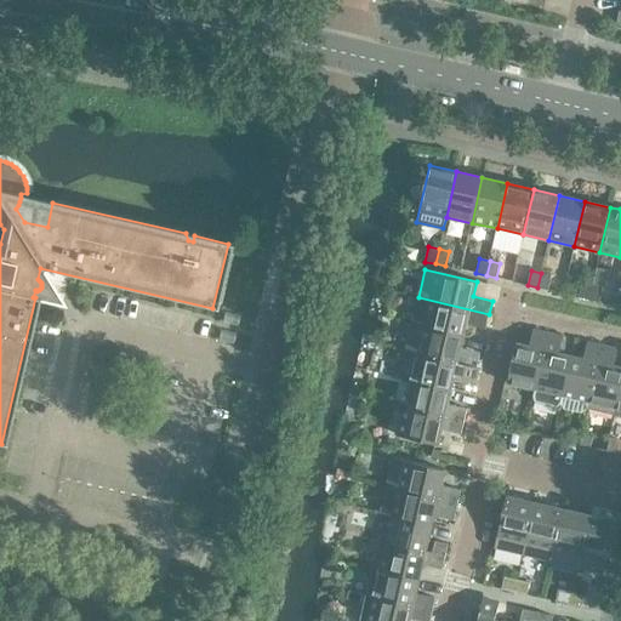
[(552,275),(541,273),(537,288),(548,290),(552,275)]
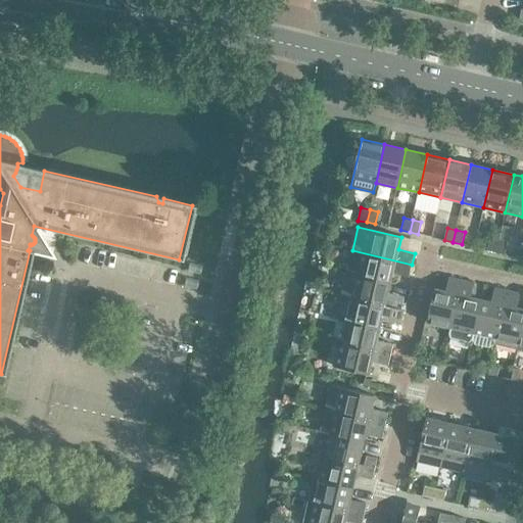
[(495,252),(498,239),(490,238),(487,250),(495,252)]
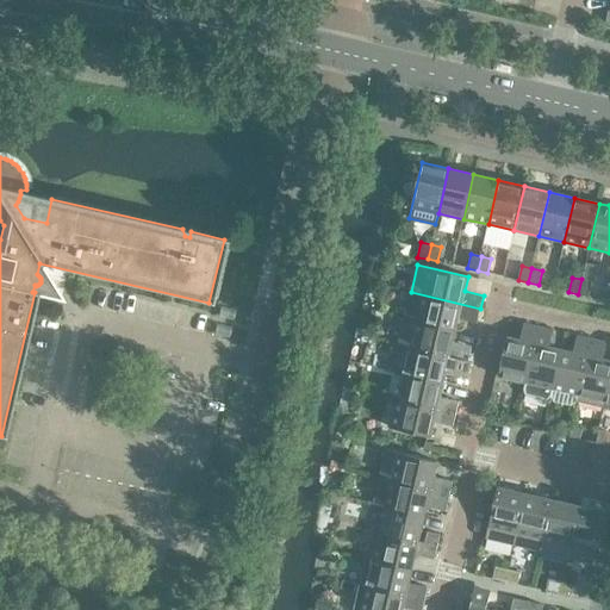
[(592,281),(582,279),(578,294),(589,297),(592,281)]
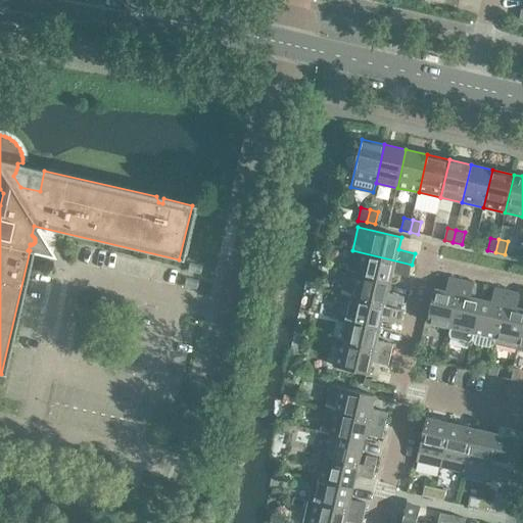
[(410,275),(412,265),(352,250),(347,273),(390,283),(393,271),(410,275)]
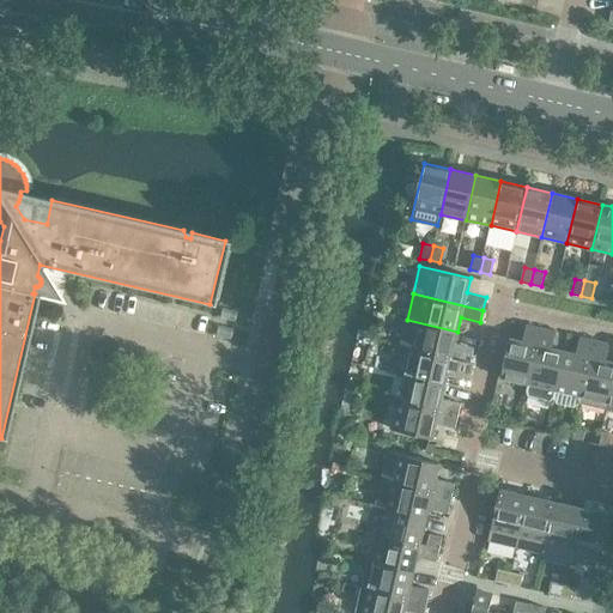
[(455,346),(457,332),(407,320),(400,346),(471,363),(473,350),(455,346)]
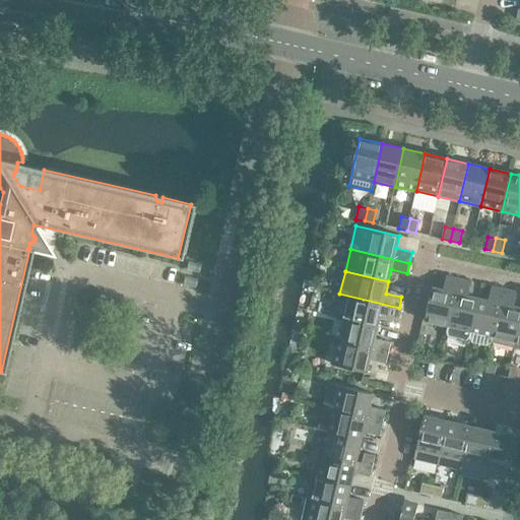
[(448,326),(459,278),(447,275),(444,289),(433,287),(425,321),(448,326)]
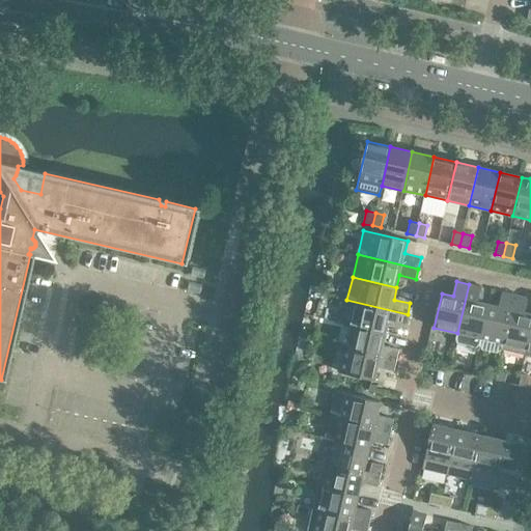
[(479,344),(488,304),(478,302),(482,287),(469,284),(457,333),(456,339),(459,344),(474,348),(479,344)]
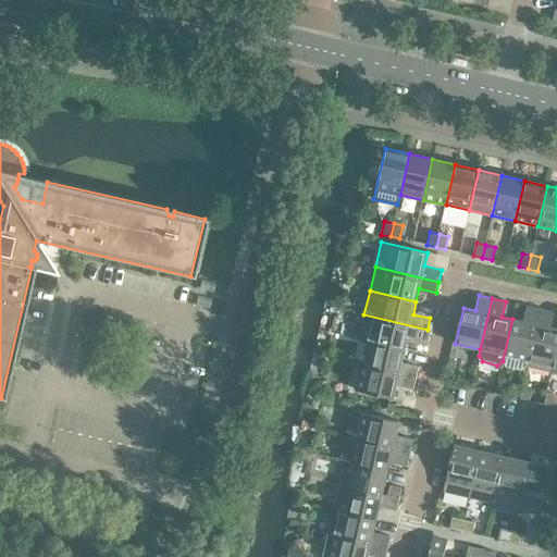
[(527,367),(541,310),(527,307),(523,321),(512,319),(503,361),(506,368),(520,370),(525,367),(527,367)]
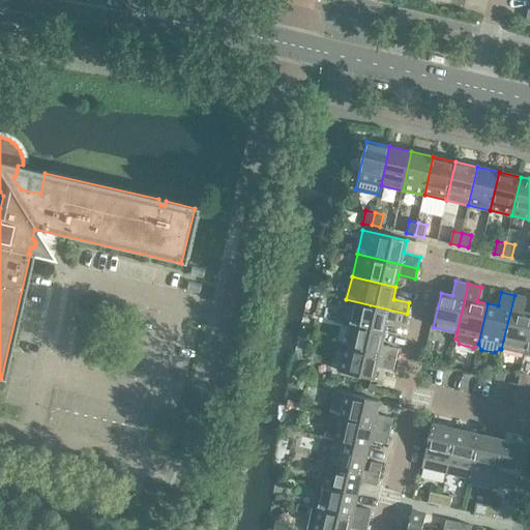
[(525,354),(529,329),(529,313),(524,312),(527,298),(514,295),(501,349),(525,354)]
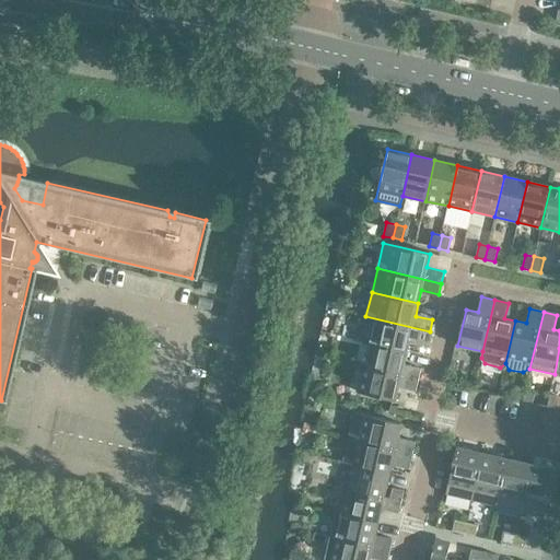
[(427,342),(430,331),(365,316),(360,341),(371,343),(407,352),(410,339),(427,342)]
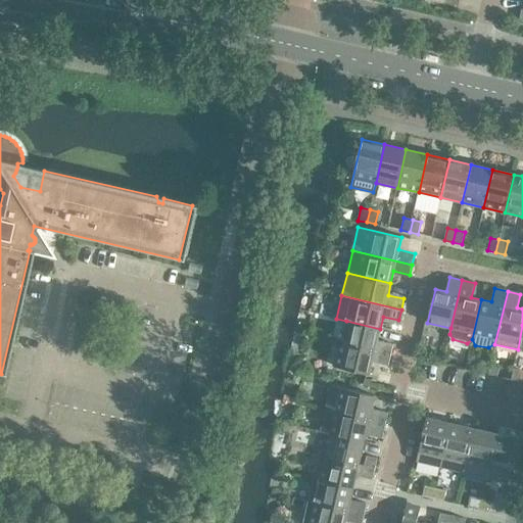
[(377,340),(380,329),(346,321),(341,343),(391,354),(393,344),(377,340)]
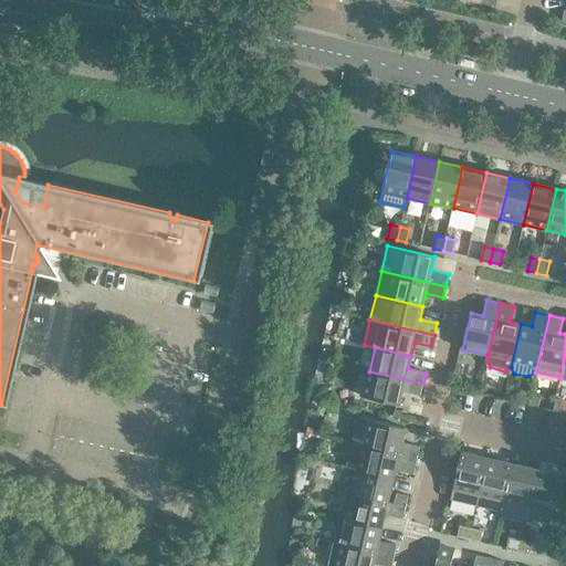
[(420,396),(423,384),(369,371),(363,397),(399,406),(402,391),(420,396)]
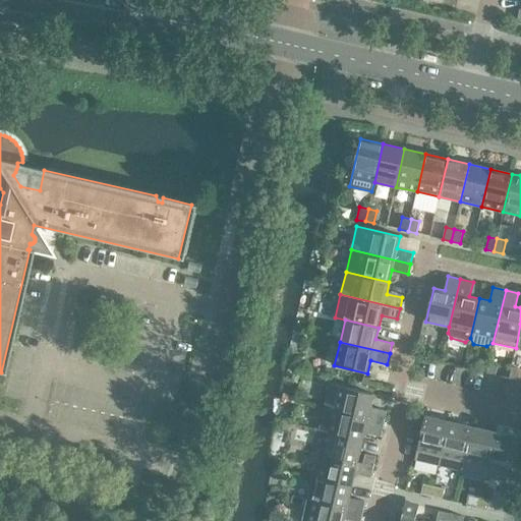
[(489,362),(487,373),(496,374),(498,364),(489,362)]
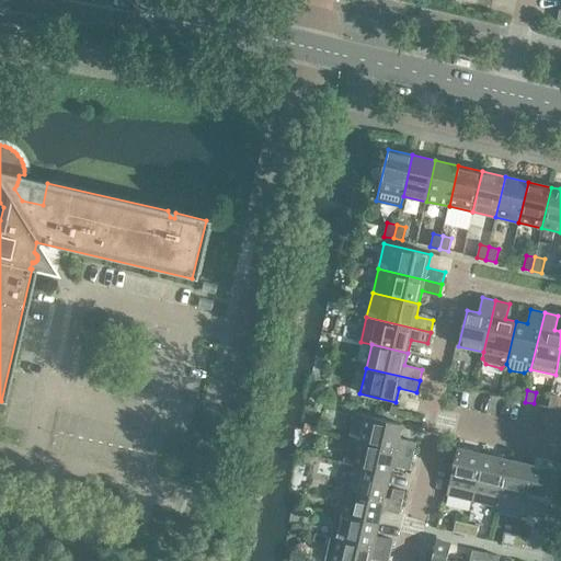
[(560,396),(551,395),(548,408),(560,411),(560,403),(560,396)]
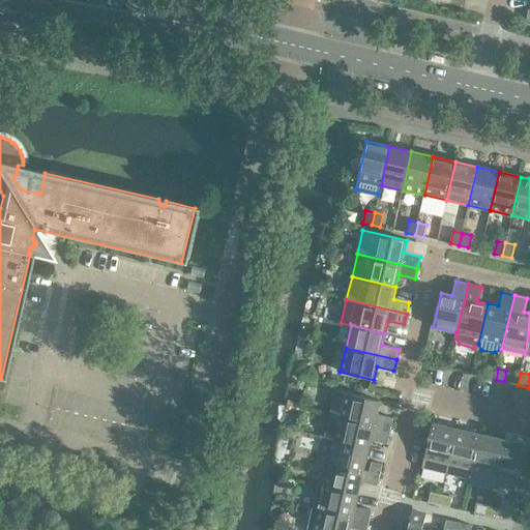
[(335,391),(330,415),(390,429),(393,418),(377,414),(380,402),(335,391)]
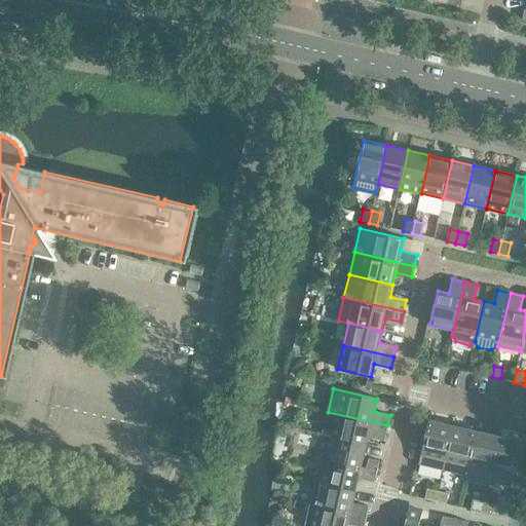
[(385,437),(387,425),(328,412),(323,435),(332,437),(366,445),(369,433),(385,437)]
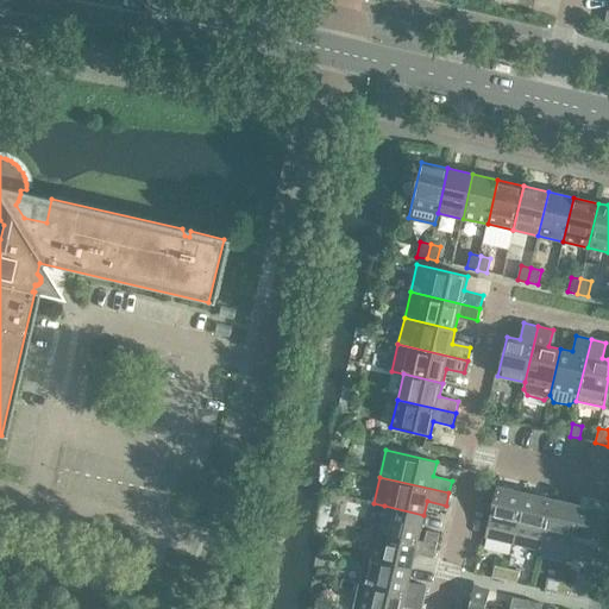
[(513,544),(525,493),(497,487),(485,538),(513,544)]
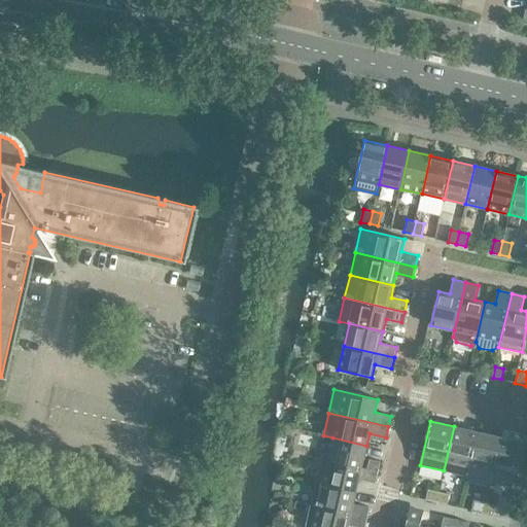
[(466,476),(477,431),(454,426),(444,470),(466,476)]
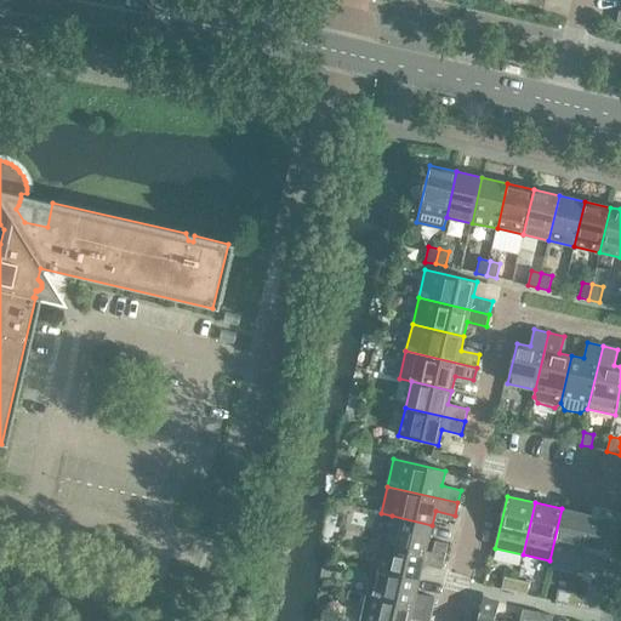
[(576,567),(588,514),(562,508),(550,560),(576,567)]
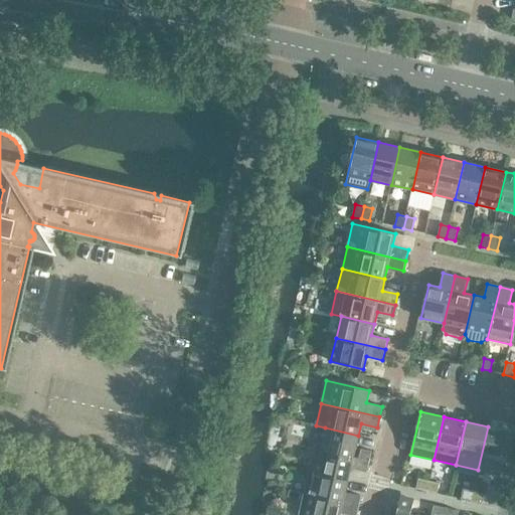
[(512,433),(488,426),(478,470),(502,476),(512,433)]
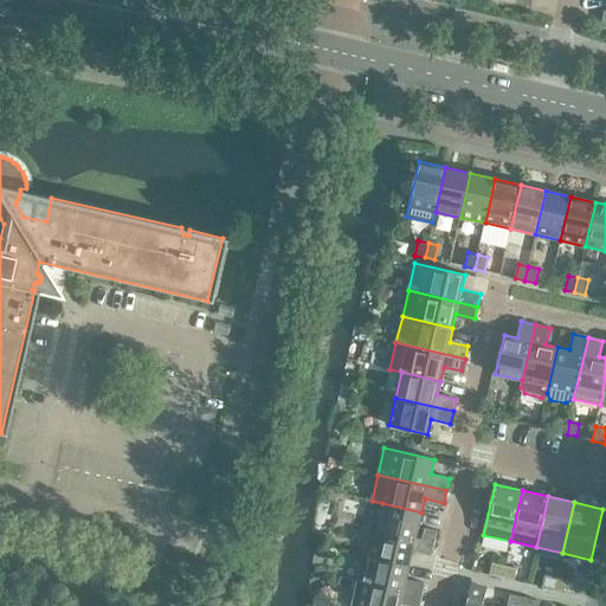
[(416,539),(421,513),(382,503),(376,529),(416,539)]
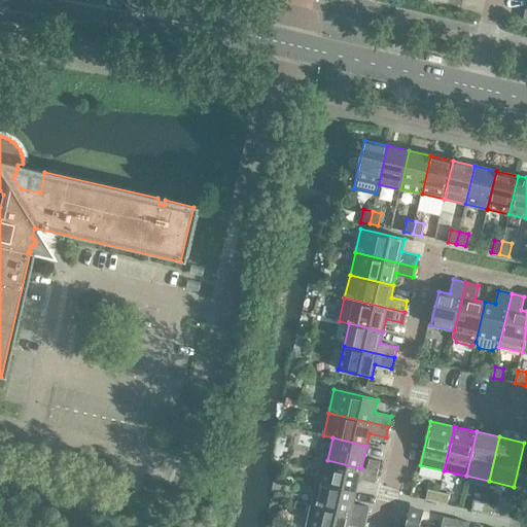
[(370,459),(366,469),(378,472),(380,462),(370,459)]
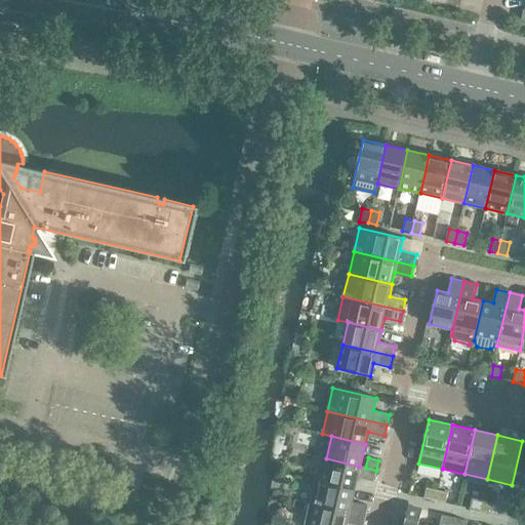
[(373,481),(376,471),(365,468),(360,467),(326,458),(321,480),(321,482),(355,489),(358,477),(373,481)]
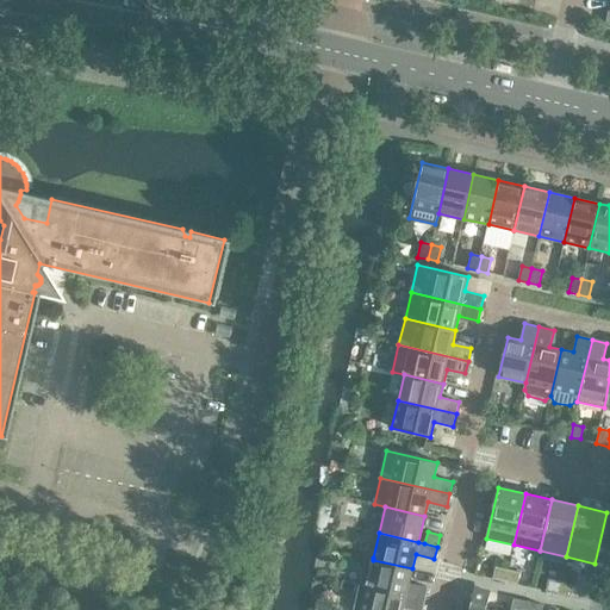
[(409,583),(412,568),(373,560),(373,558),(366,556),(360,584),(425,599),(428,587),(409,583)]
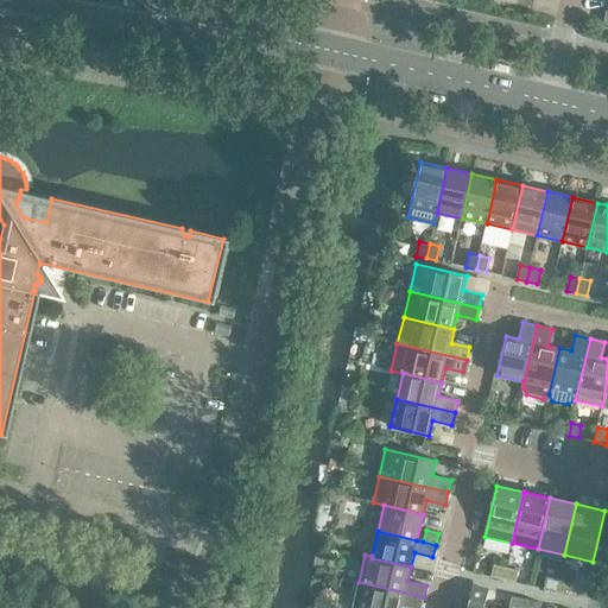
[(504,580),(506,568),(494,564),(491,577),(504,580)]
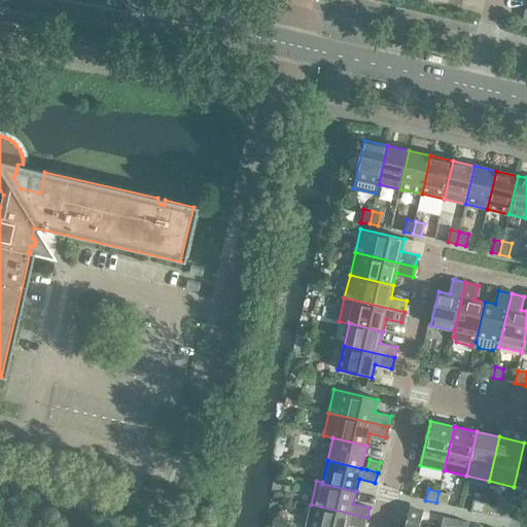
[(450,494),(438,492),(436,502),(447,505),(450,494)]
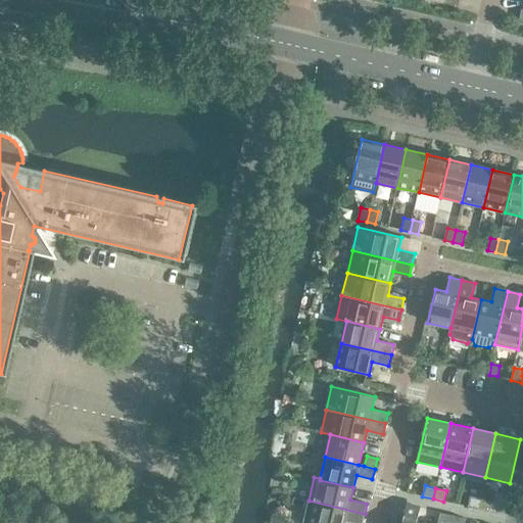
[(478,509),(481,498),(470,496),(468,507),(478,509)]
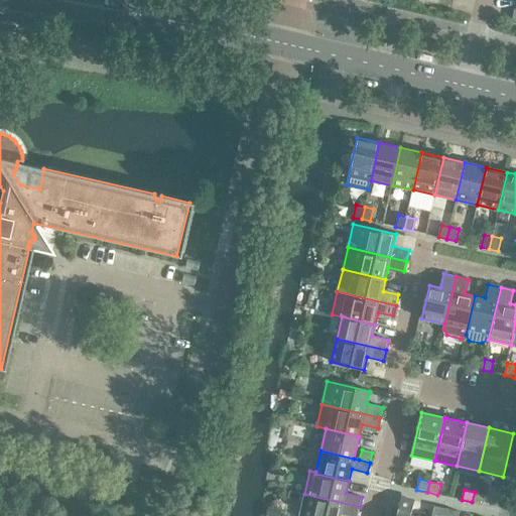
[(483,505),(485,494),(475,492),(472,502),(483,505)]
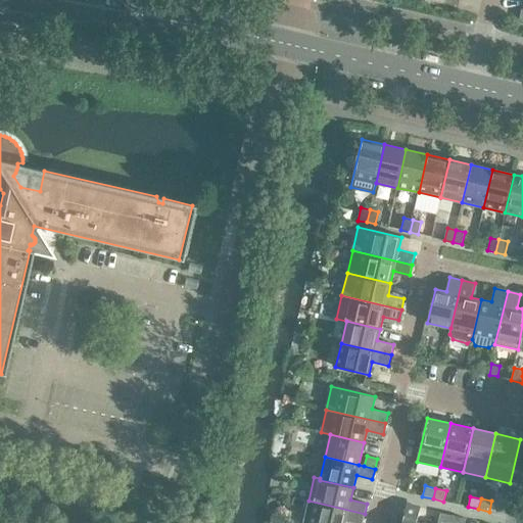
[(354,522),(362,522),(365,514),(308,501),(302,522),(345,522),(346,521),(354,522)]
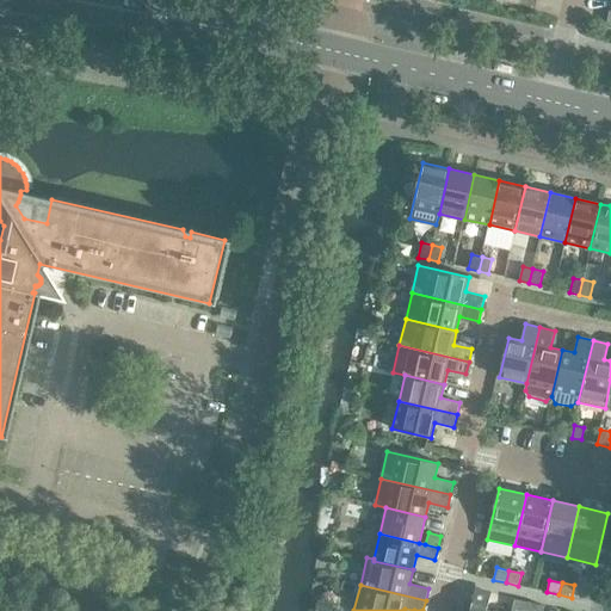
[(592,590),(574,585),(572,598),(590,602),(592,590)]
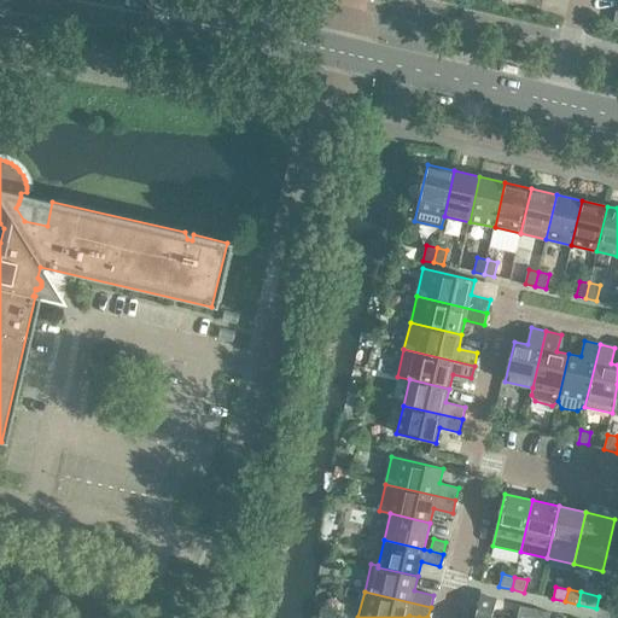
[(496,617),(493,617),(496,600),(481,596),(474,617),(496,617)]
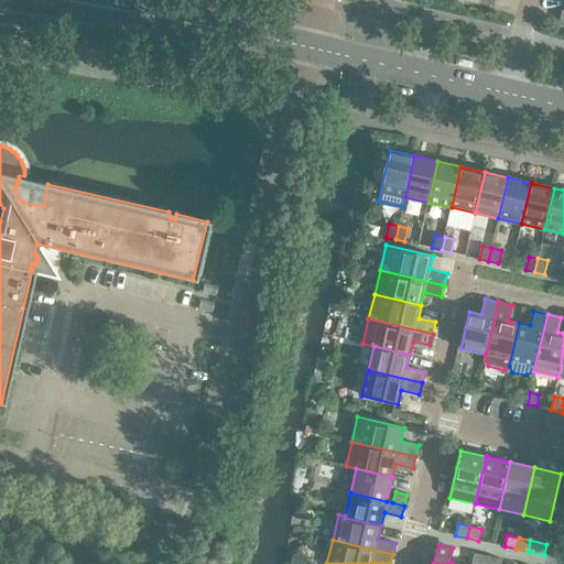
[(292,552),(290,563),(292,563),(305,563),(307,556),(292,552)]
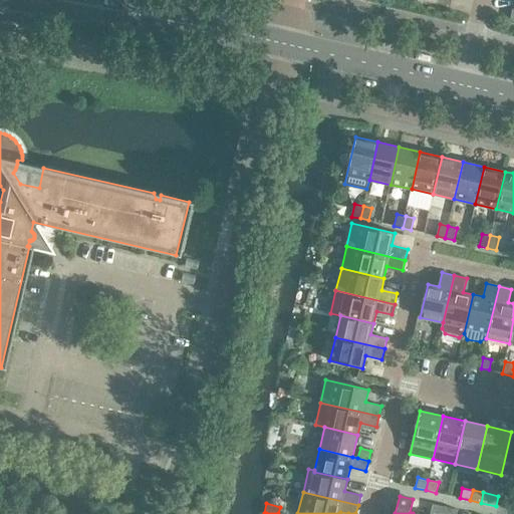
[(443,513),(445,507),(433,504),(430,513),(443,513)]
